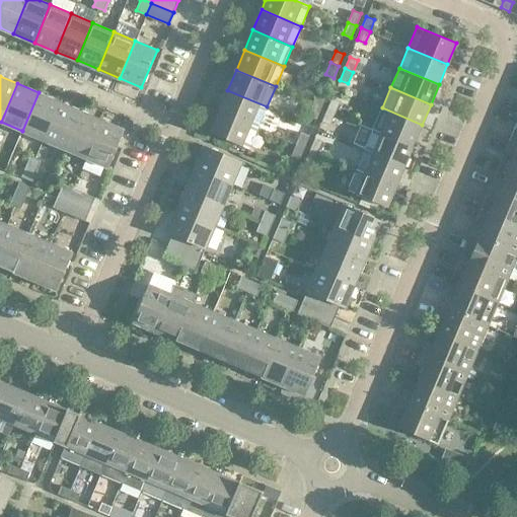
[(267,106),(227,90),(219,111),(259,127),(267,106)]
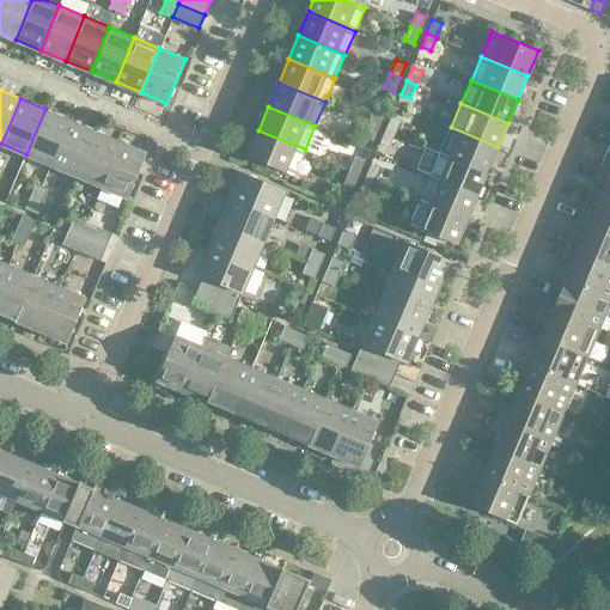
[(376,108),(370,121),(379,126),(385,111),(376,108)]
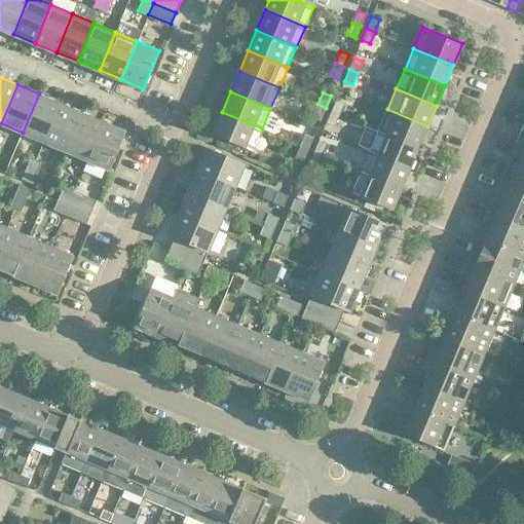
[(60,103),(39,94),(23,133),(44,142),(60,103)]
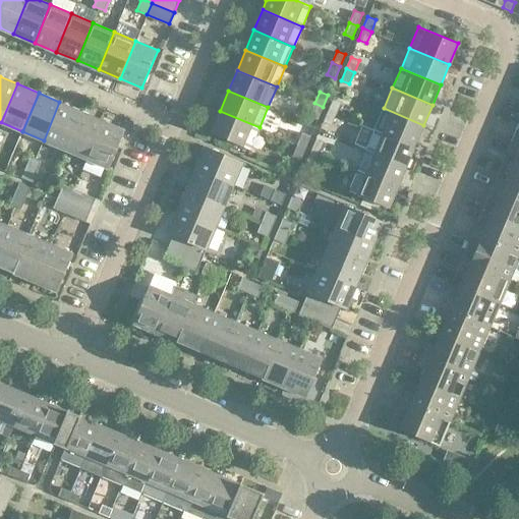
[(334,97),(329,109),(337,112),(342,101),(334,97)]
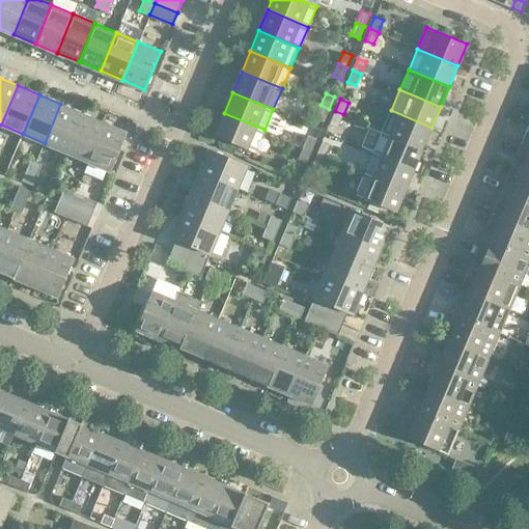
[(83,113),(60,104),(45,143),(66,151),(83,113)]
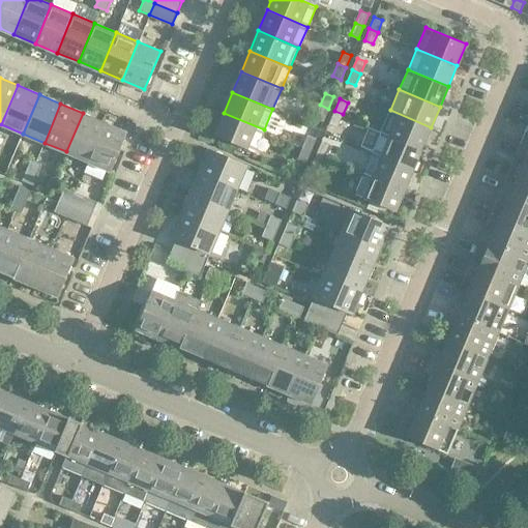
[(328,109),(320,105),(315,117),(323,120),(328,109)]
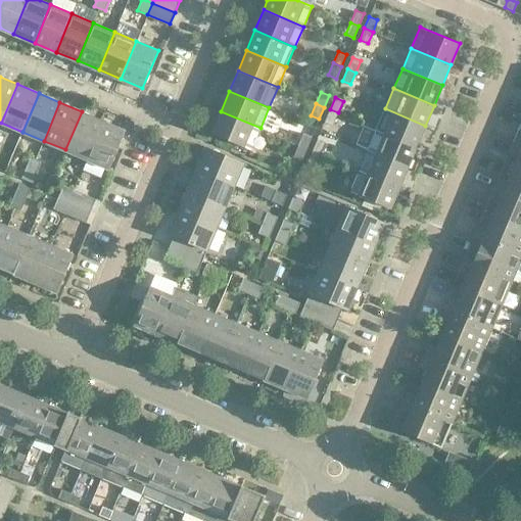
[(425,126),(385,108),(377,129),(417,146),(425,126)]
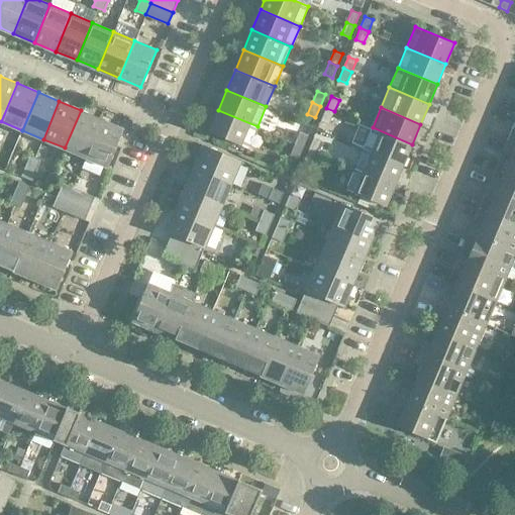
[(334,111),(326,108),(321,120),(329,123),(334,111)]
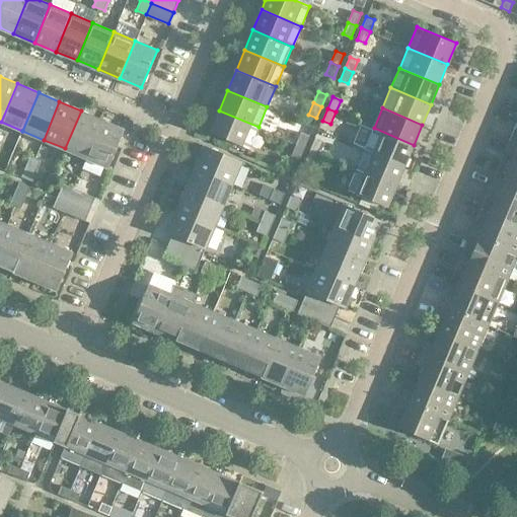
[(102,120),(81,111),(65,148),(86,157),(102,120)]
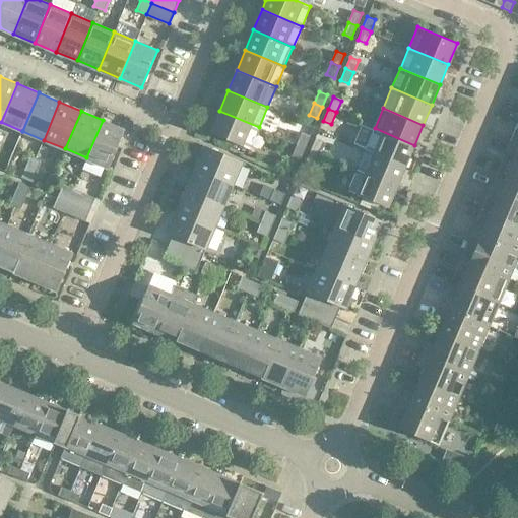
[(259,127),(219,111),(210,131),(250,148),(259,127)]
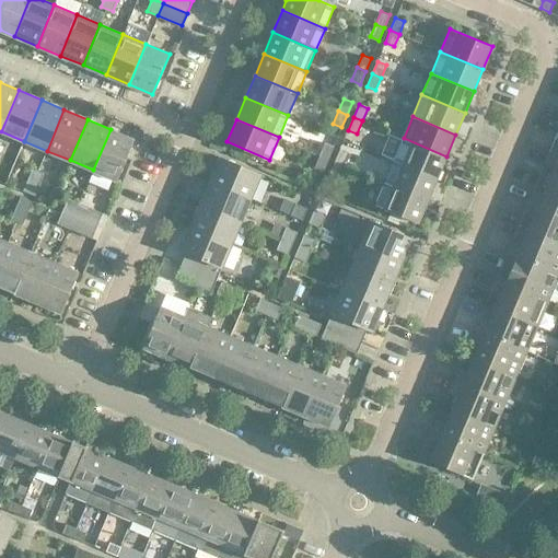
[(134,139),(111,129),(93,170),(116,179),(134,139)]
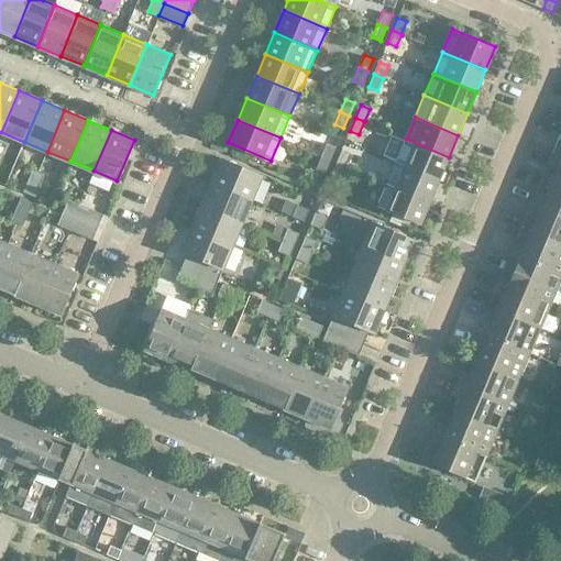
[(449,157),(406,139),(396,161),(439,179),(449,157)]
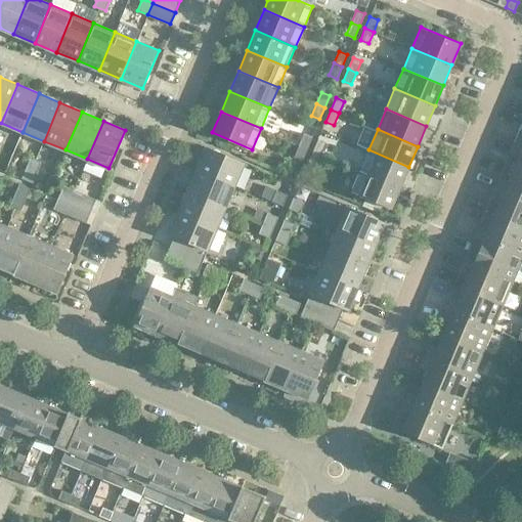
[(304,132),(299,144),(308,147),(312,136),(304,132)]
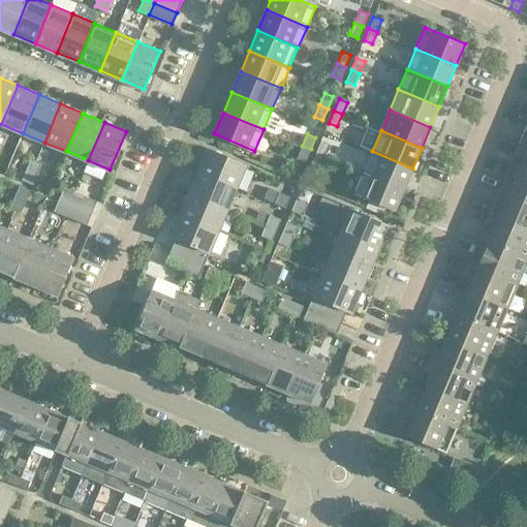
[(321,140),(316,152),(324,155),(330,144),(321,140)]
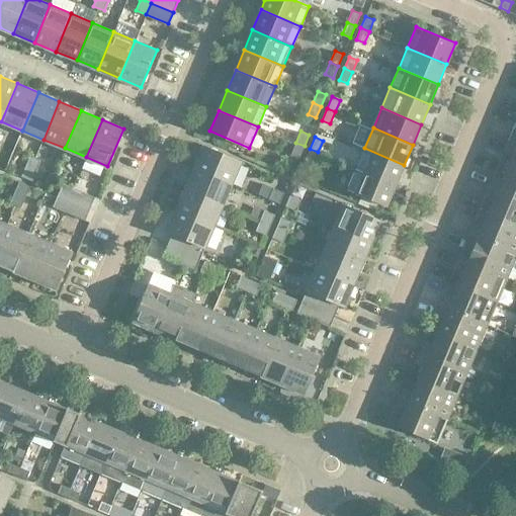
[(515,141),(509,139),(504,151),(512,154),(508,166),(515,169),(515,141)]
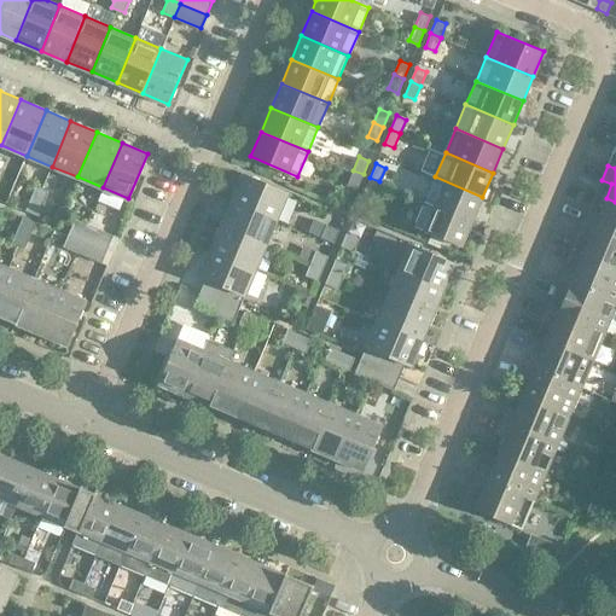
[(364,174),(353,170),(347,185),(358,189),(364,174)]
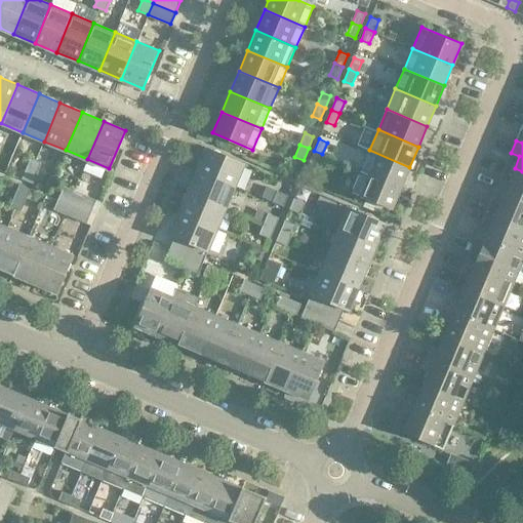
[(206,147),(197,169),(235,186),(244,163),(206,147)]
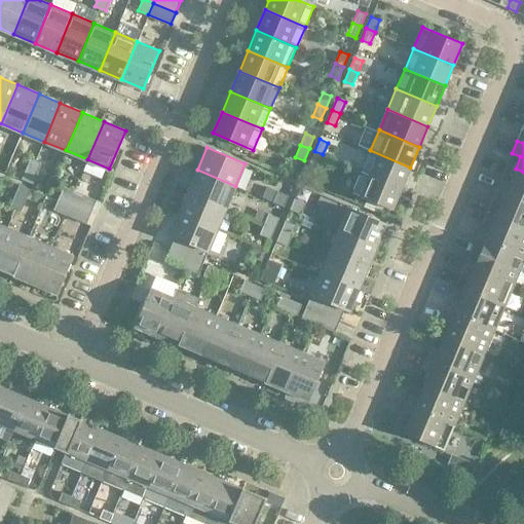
[(410,167),(370,150),(362,171),(402,188),(410,167)]
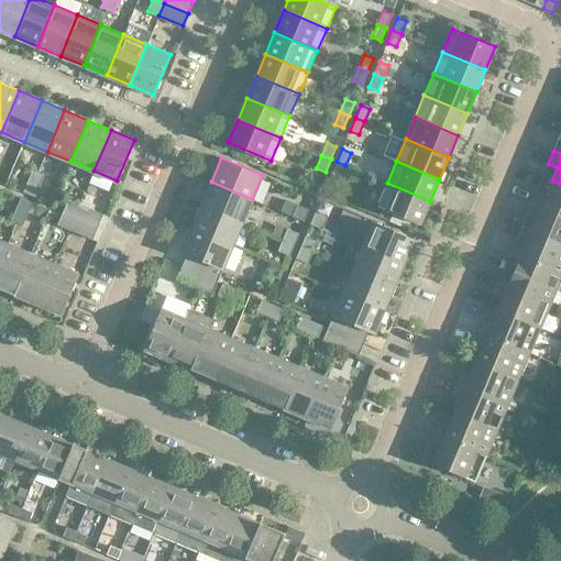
[(345,165),(337,162),(331,174),(340,178),(345,165)]
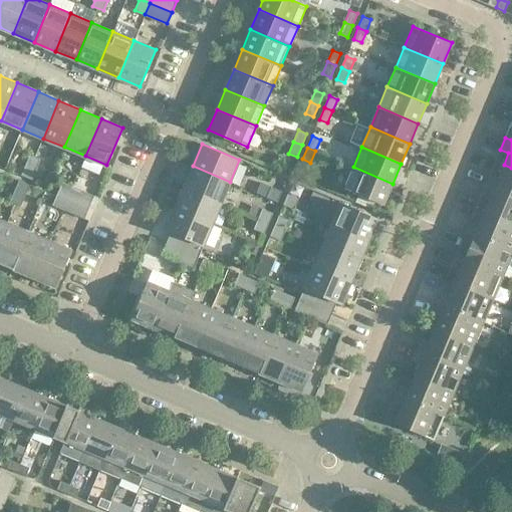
[(30,154),(25,164),(36,169),(41,158),(30,154)]
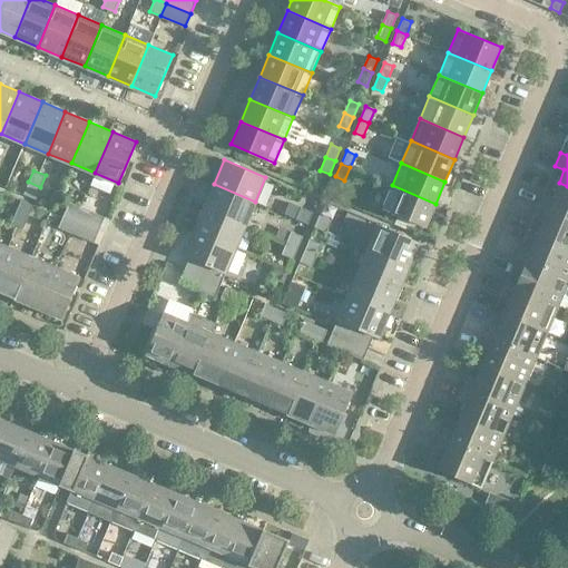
[(40,187),(28,182),(23,193),(36,198),(40,187)]
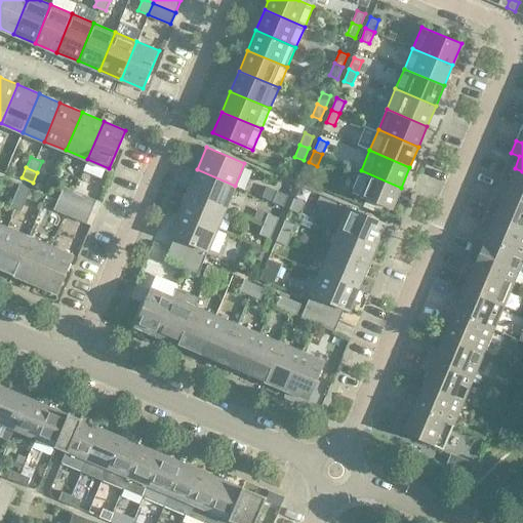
[(522,171),(515,168),(510,179),(500,176),(495,188),(522,199),(522,171)]
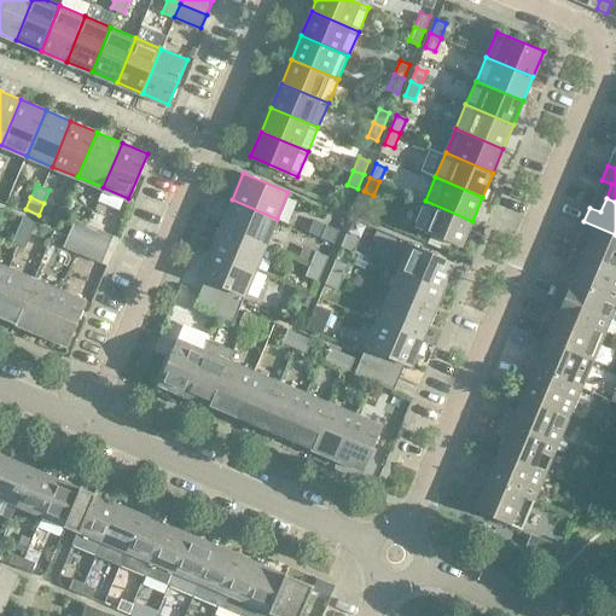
[(277,219),(232,199),(221,225),(267,244),(277,219)]
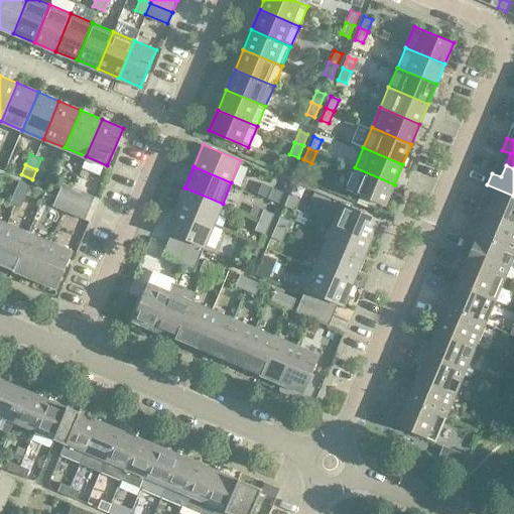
[(394,184),(355,167),(346,188),(385,205),(394,184)]
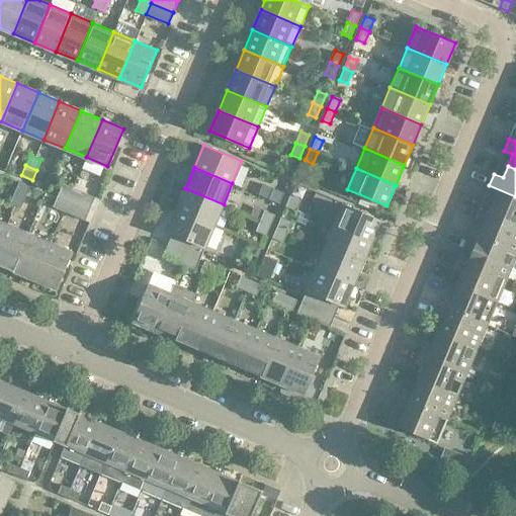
[(30,185),(19,181),(14,191),(25,196),(30,185)]
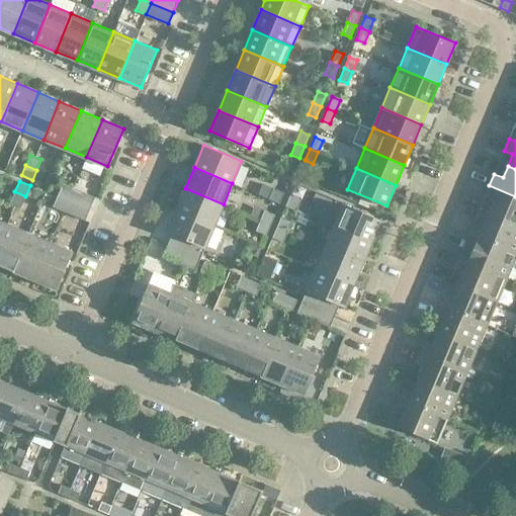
[(63,182),(59,191),(58,194),(68,198),(73,187),(63,182)]
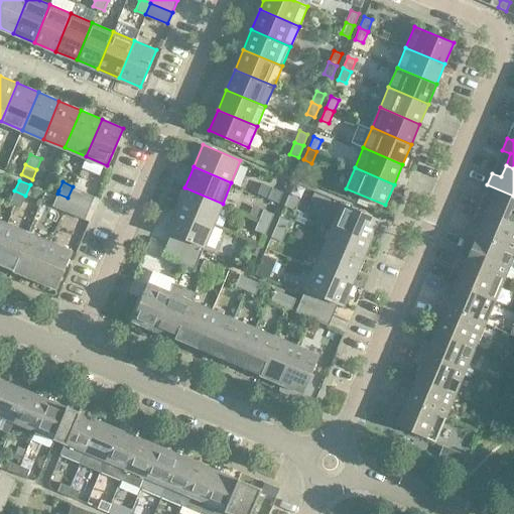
[(513,196),(487,184),(482,197),(491,201),(486,212),(513,223),(513,196)]
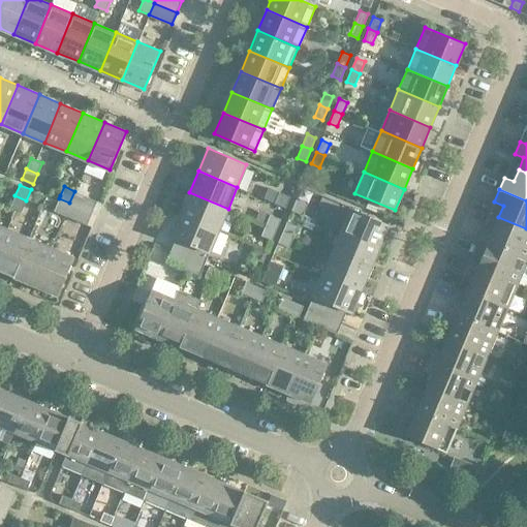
[(97,200),(74,191),(69,203),(92,212),(97,200)]
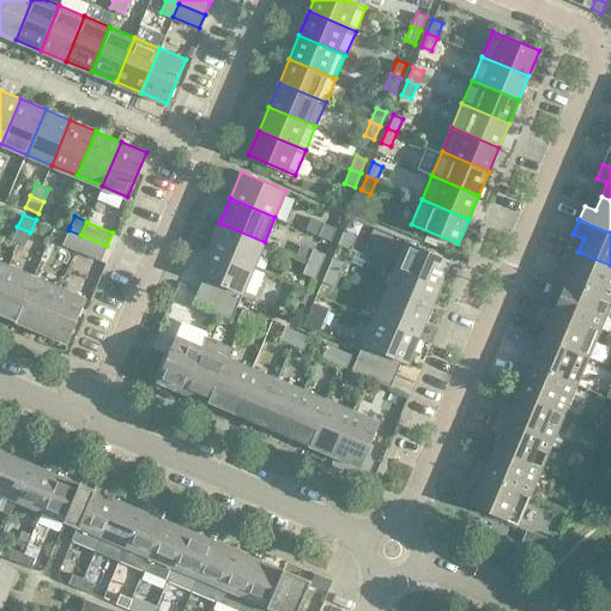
[(337,228),(324,222),(319,235),(332,240),(337,228)]
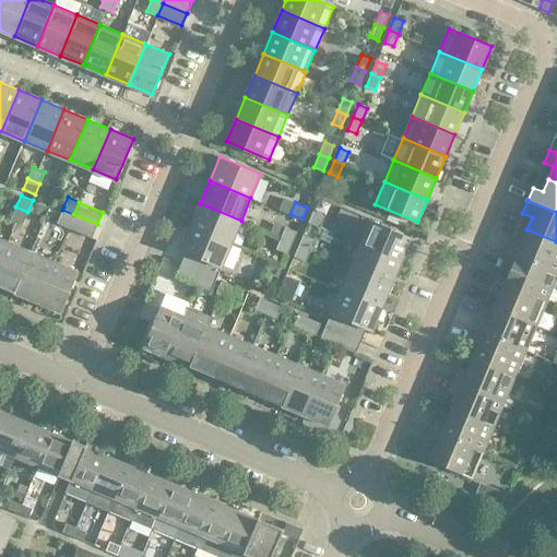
[(241,221),(200,203),(190,226),(232,244),(241,221)]
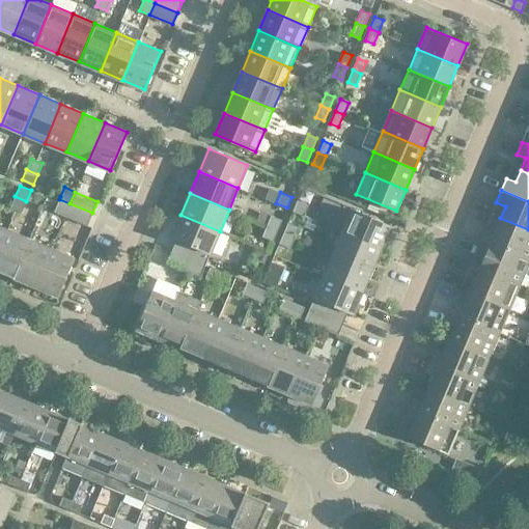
[(26,201),(15,196),(10,206),(22,212),(26,201)]
